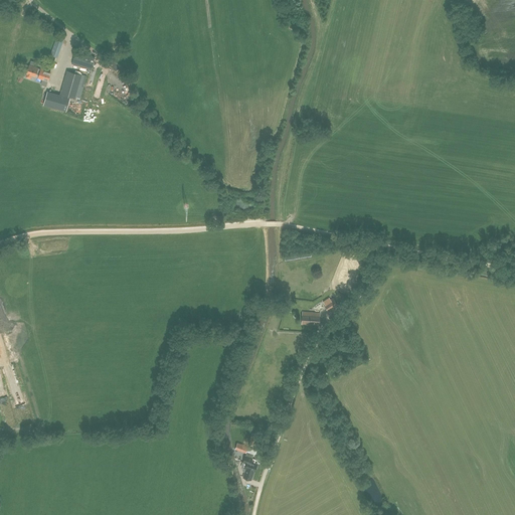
[(57,57),(63,41),(56,38),(50,54),(57,57)]
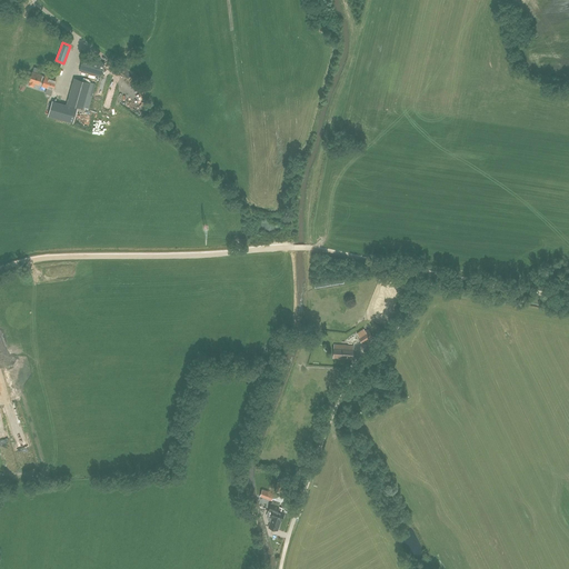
[(101,76),(105,62),(83,57),(79,70),(101,76)]
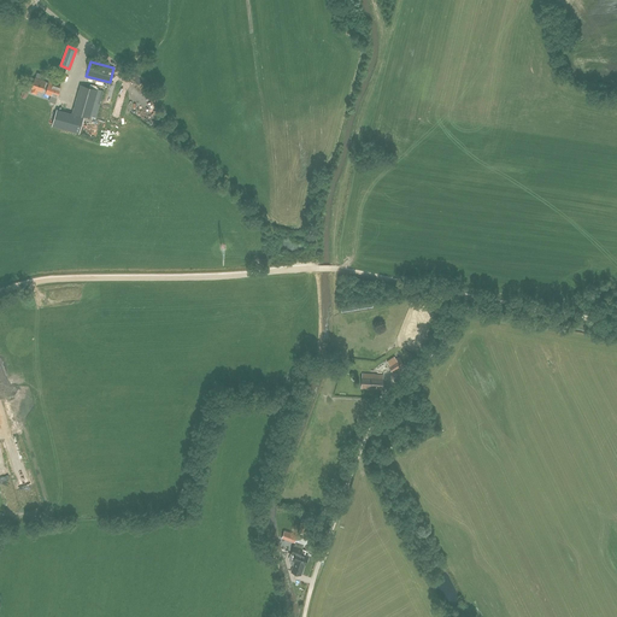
[(46,92),(50,83),(35,78),(33,88),(31,93),(36,94),(39,89),(46,92)]
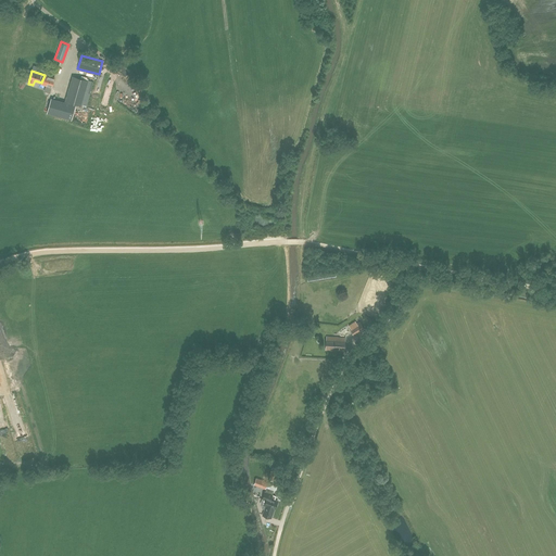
[(55,78),(45,75),(41,83),(41,85),(52,88),(55,78)]
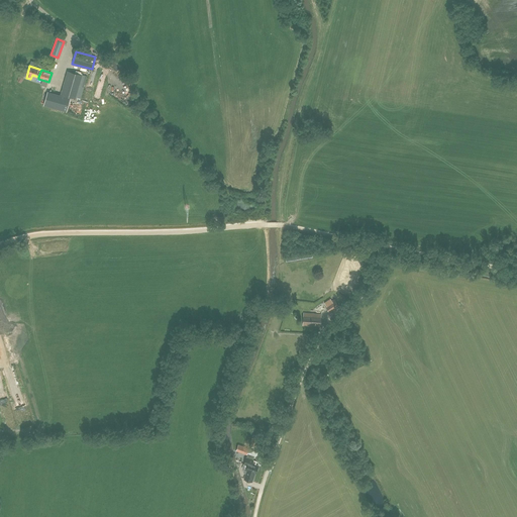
[(70,72),(63,95),(75,98),(82,75),(70,72)]
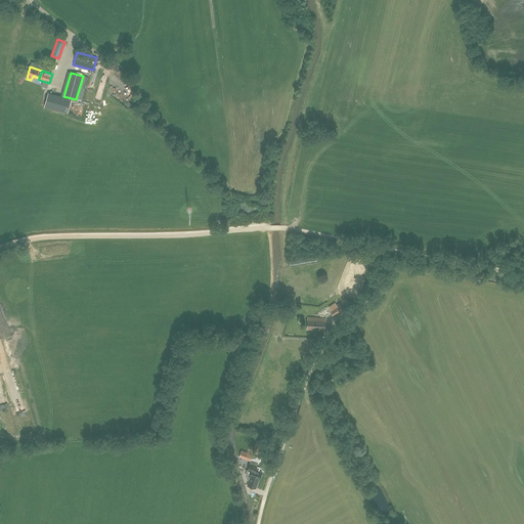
[(39,83),(36,96),(45,99),(48,89),(46,89),(46,85),(39,83)]
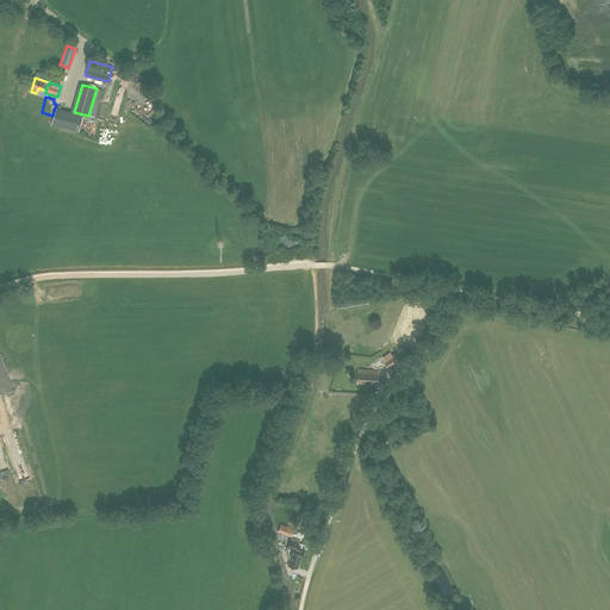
[(399,361),(394,353),(391,356),(392,358),(385,362),(388,368),(393,366),(392,365),(396,363),(399,361)]
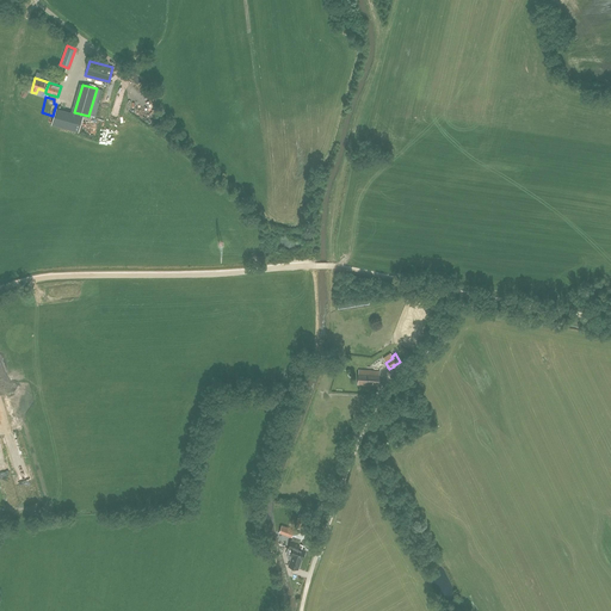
[(378,387),(380,371),(358,370),(358,386),(378,387)]
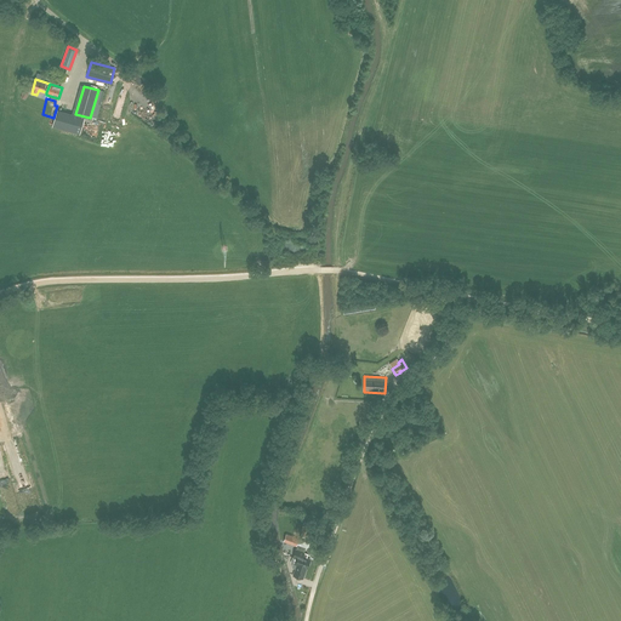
[(296,545),(298,537),(286,533),(283,540),(296,545)]
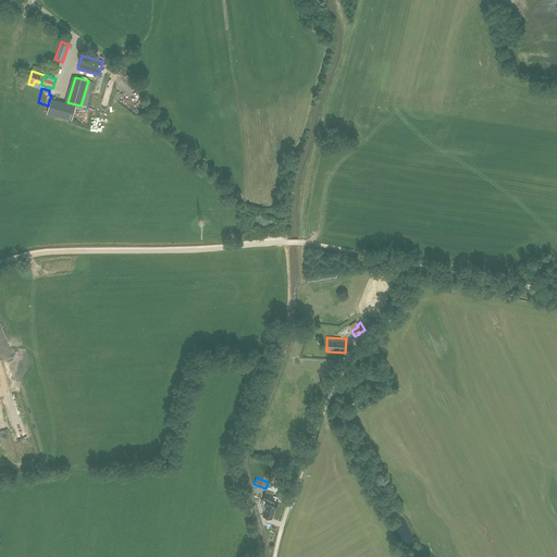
[(273,495),(265,493),(263,499),(267,500),(264,506),(267,507),(263,516),(271,519),(272,517),(273,517),(273,515),(273,514),(274,511),(273,511),(274,509),(275,510),(275,508),(276,508),(277,506),(277,504),(277,502),(274,500),(276,497),(272,496),(273,495)]
